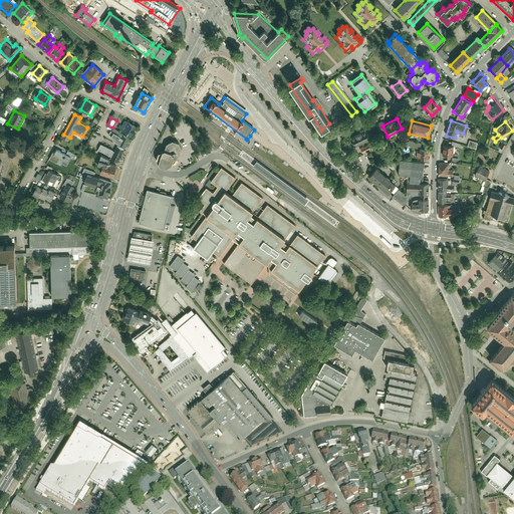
[(121,132),(132,137),(136,126),(126,122),(121,132)]
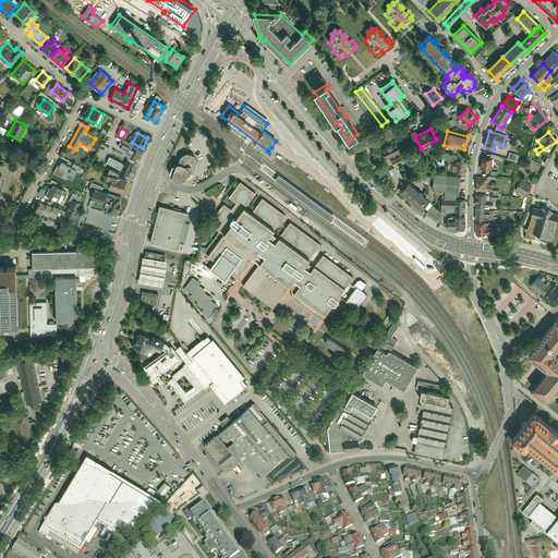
[(122,153),(135,160),(141,150),(123,141),(119,148),(123,150),(122,153)]
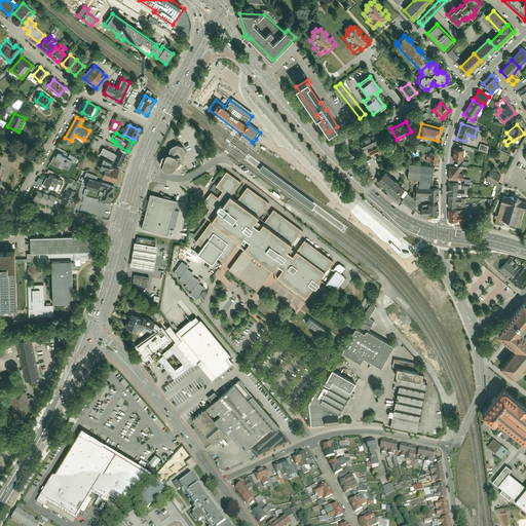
[(379,146),(375,134),(363,139),(364,142),(359,143),(362,152),(379,146)]
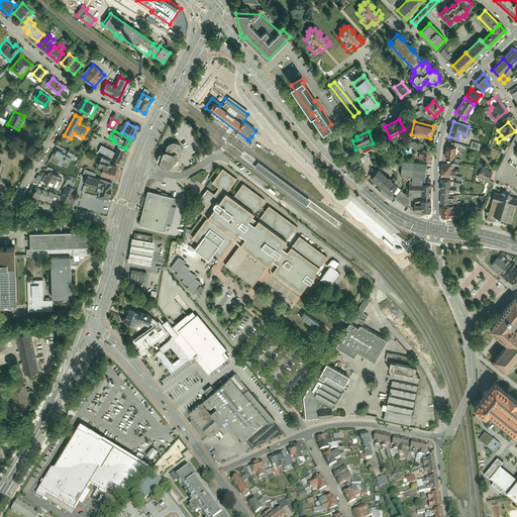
[(157,159),(160,166),(166,168),(172,165),(174,159),(178,158),(178,156),(182,154),(184,149),(180,143),(174,140),(169,143),(166,150),(165,150),(160,152),(157,159)]
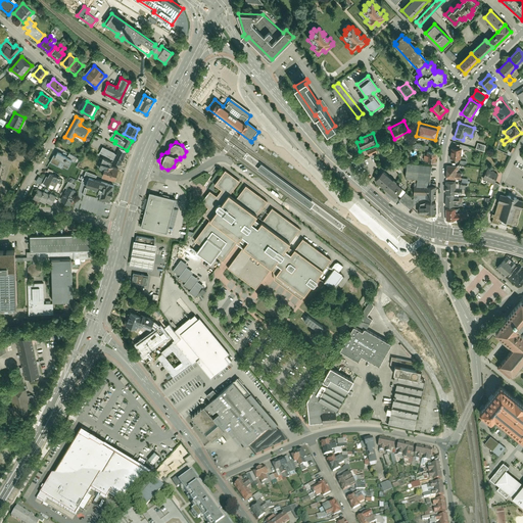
[(110,157),(112,153),(112,152),(102,147),(100,152),(110,157)]
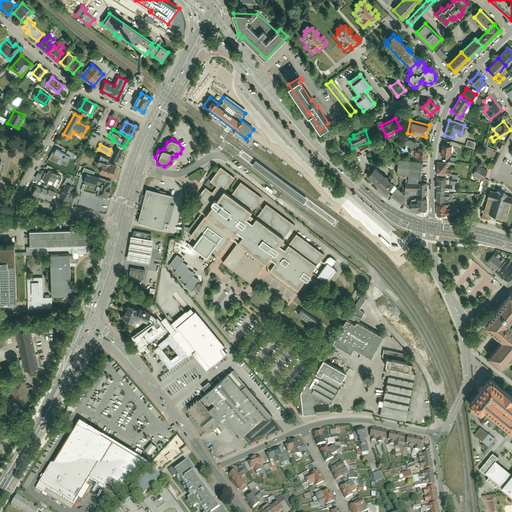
[(441,145),(441,154),(449,155),(450,145),(441,145)]
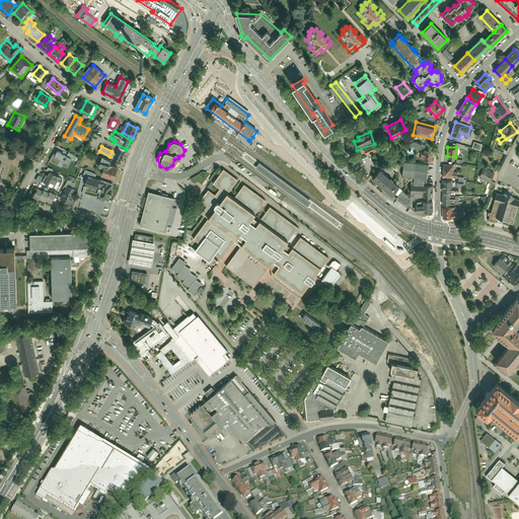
[(112,160),(119,163),(125,151),(118,148),(116,153),(112,152),(109,156),(113,157),(112,160)]
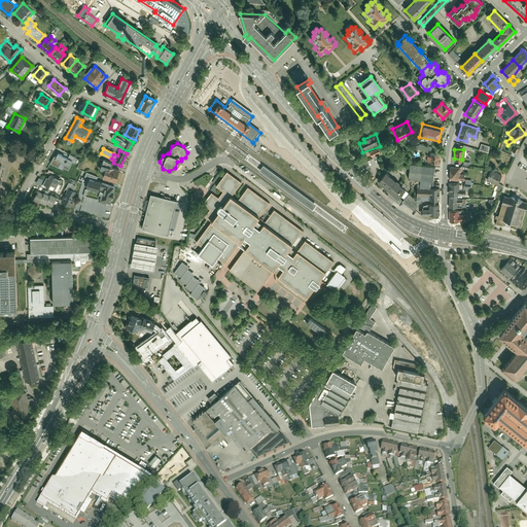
[(70,165),(72,161),(59,153),(56,157),(54,156),(50,163),(62,169),(63,167),(68,170),(71,166),(70,165)]
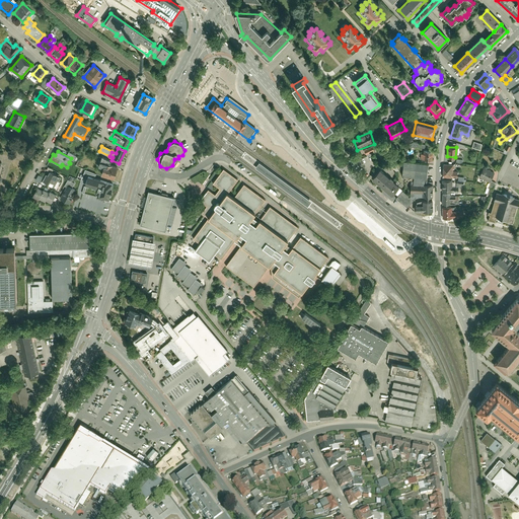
[(421,151),(421,159),(431,160),(432,152),(421,151)]
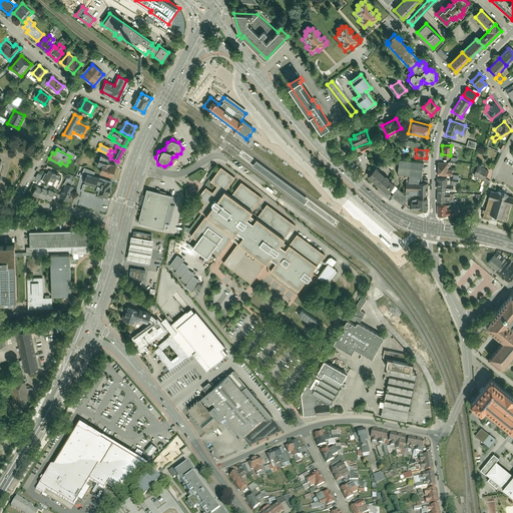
[(100,172),(112,175),(116,164),(108,162),(109,158),(101,154),(99,159),(97,159),(96,163),(102,165),(100,172)]
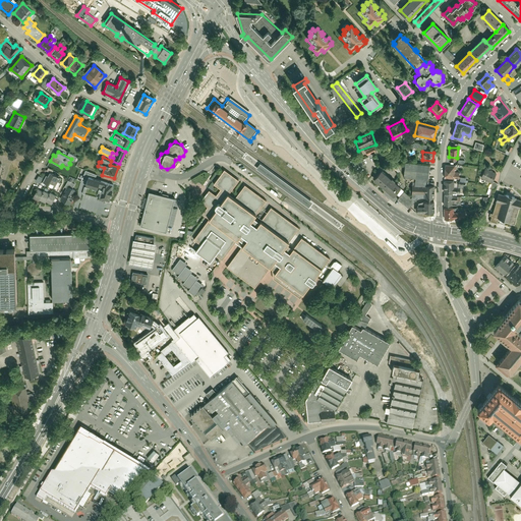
[(408,209),(417,197),(433,197),(433,182),(427,182),(429,165),(405,163),(403,177),(414,178),(412,197),(411,197),(404,191),(397,199),(408,209)]
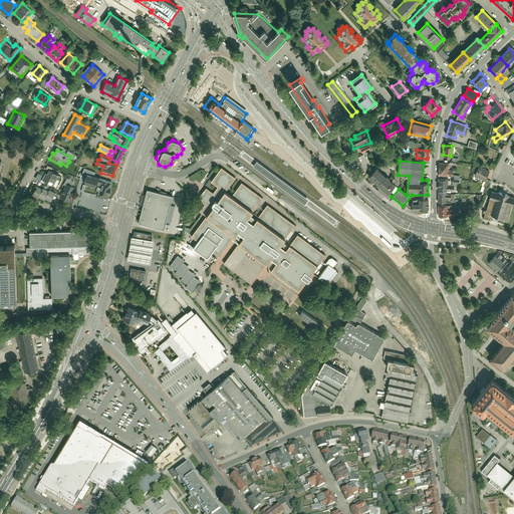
[(258,162),(254,167),(305,205),(309,200),(258,162)]
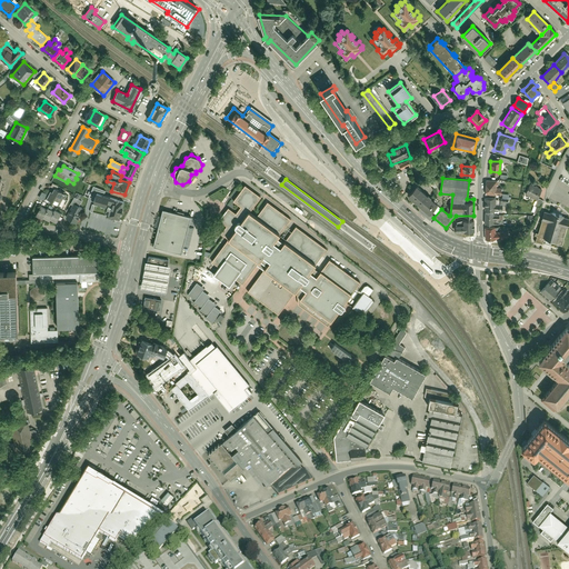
[(487,181),(487,195),(501,196),(501,188),(496,188),(496,181),(487,181)]
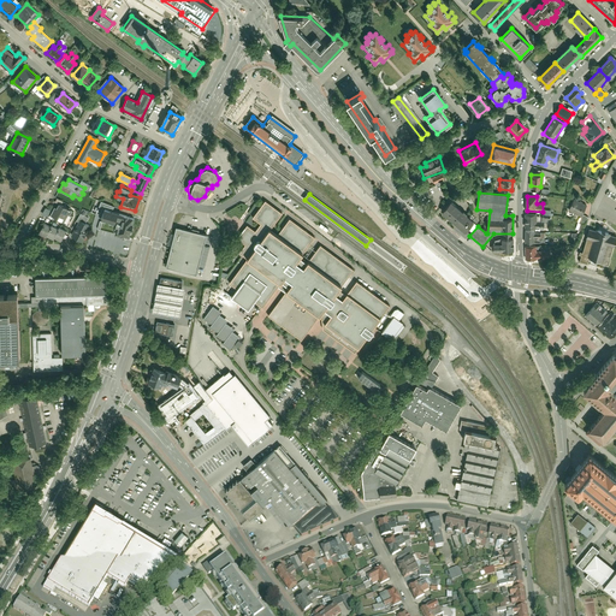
[(255,230),(248,224),(242,231),(237,238),(246,244),(240,252),(248,258),(229,283),(237,289),(231,296),(249,308),(255,301),(262,307),(278,285),(282,289),(285,291),(268,314),(302,339),(319,315),(323,318),(324,329),(355,353),(367,336),(369,337),(374,331),(372,329),(390,304),(356,280),(347,294),(338,289),(354,268),(320,244),(308,261),(300,256),(315,236),(290,218),(278,234),(271,229),(283,213),(266,200),(253,217),(261,223),(255,230)]
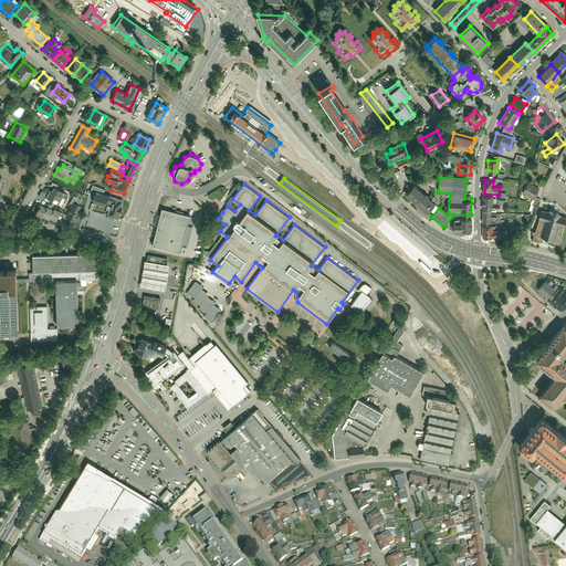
[(528,184),(523,194),(534,199),(538,189),(528,184)]
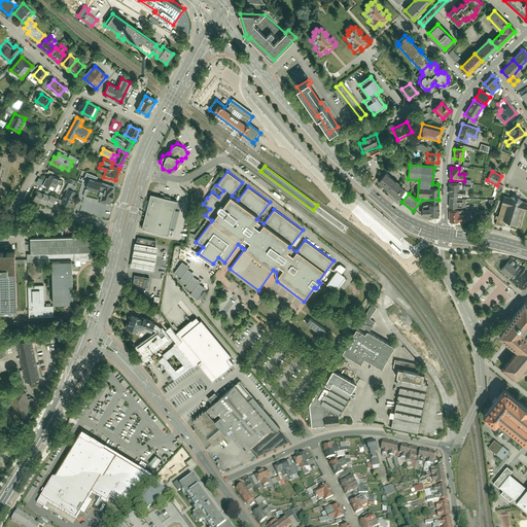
[(386,173),(379,182),(398,199),(406,189),(386,173)]
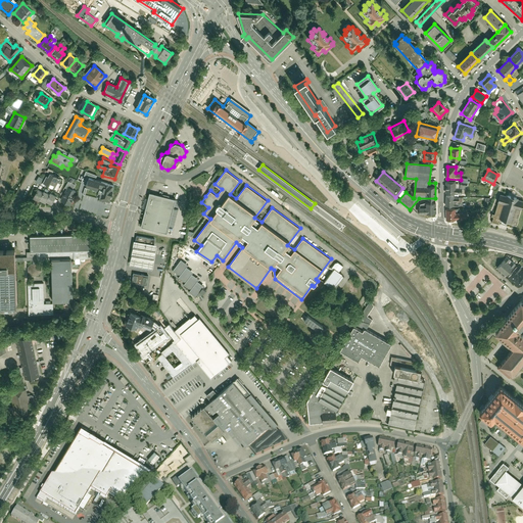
[(48,173),(42,183),(51,188),(57,177),(48,173)]
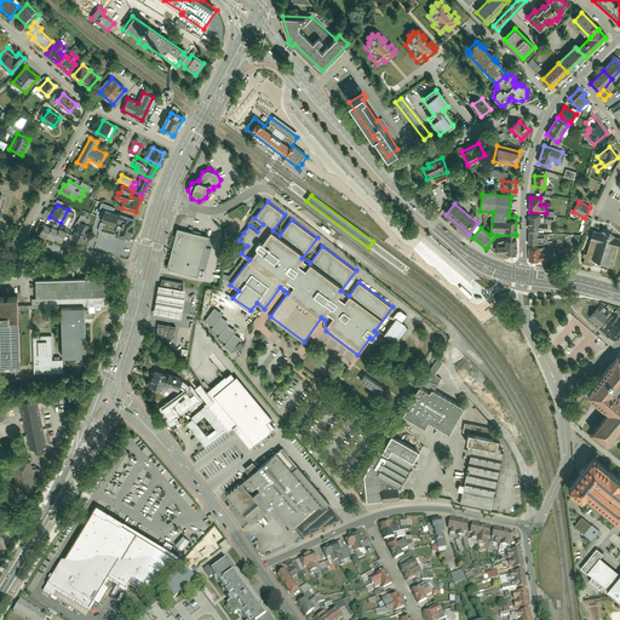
[(121,222),(124,216),(105,211),(103,219),(115,223),(116,219),(121,222)]
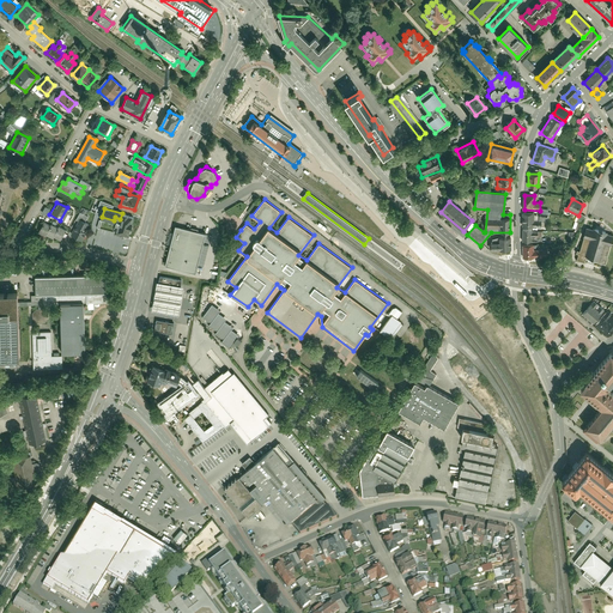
[(116,232),(128,236),(133,218),(128,216),(122,213),(120,219),(116,232)]
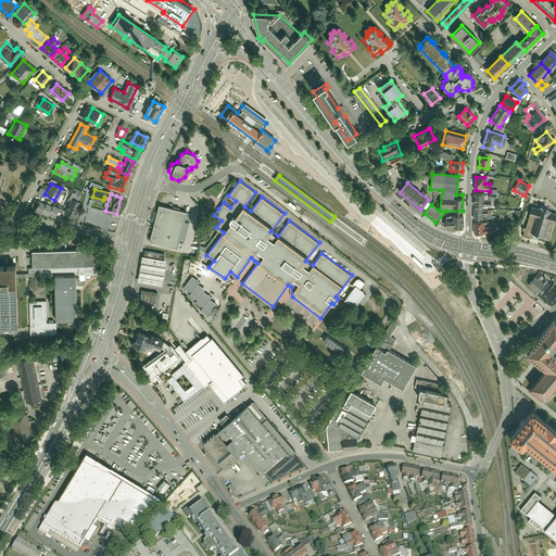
[(474,194),(474,205),(482,205),(483,194),(474,194)]
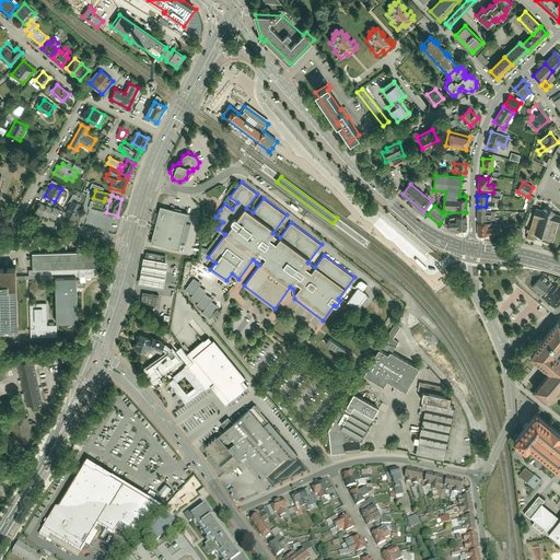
[(72,201),(65,214),(73,219),(78,212),(77,211),(81,203),(79,202),(72,199),(72,201)]
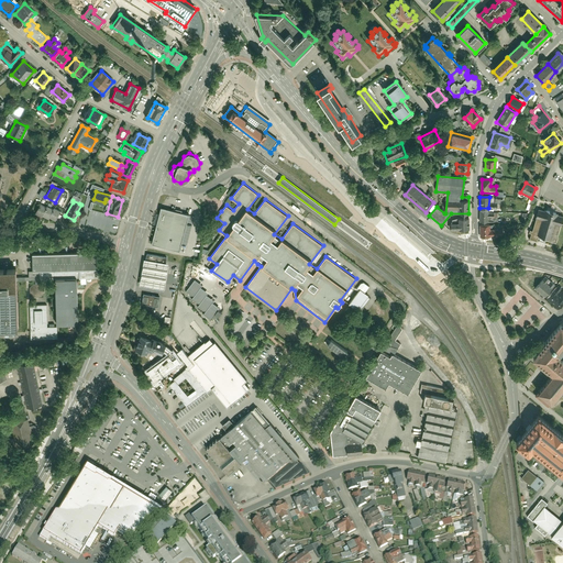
[(56,220),(62,211),(55,207),(54,209),(48,206),(47,208),(41,205),(35,213),(42,217),(43,214),(50,218),(51,217),(56,220)]
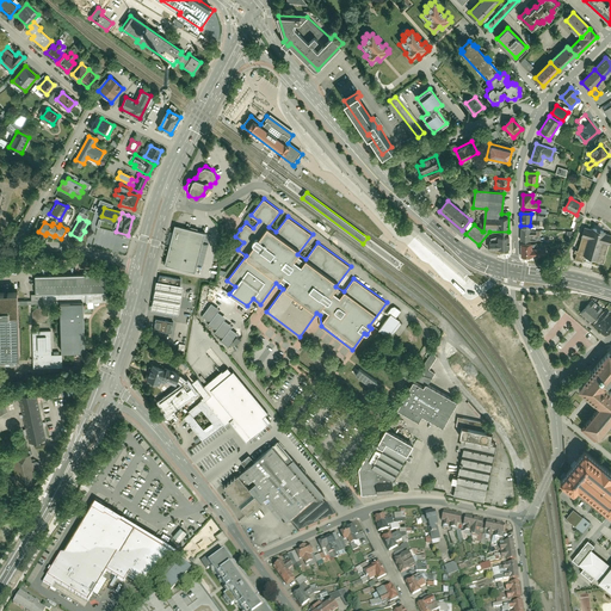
[(204,232),(176,224),(165,264),(195,271),(204,232)]
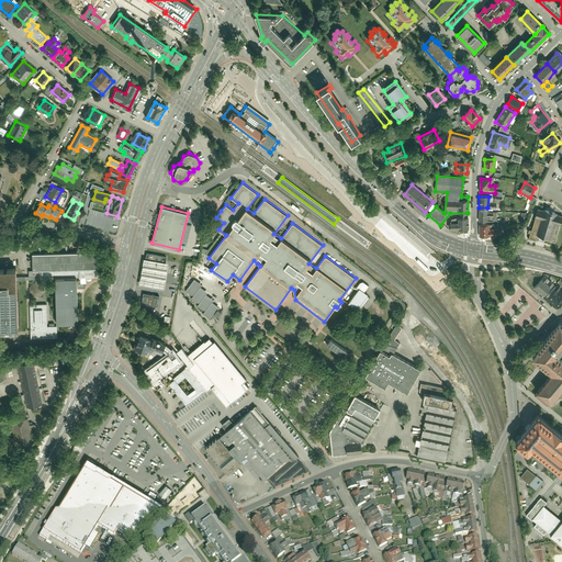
[(536,240),(537,236),(555,242),(561,215),(536,209),(528,238),(536,240)]
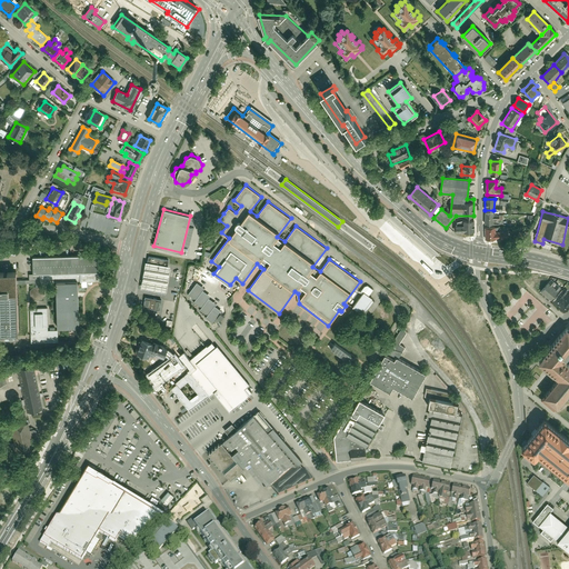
[(455,226),(455,232),(473,232),(473,221),(457,221),(457,226),(455,226)]
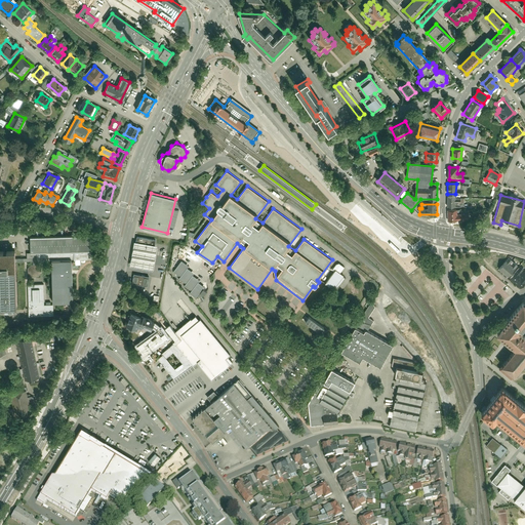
[(447,210),(448,221),(469,219),(469,213),(455,214),(455,209),(447,210)]
